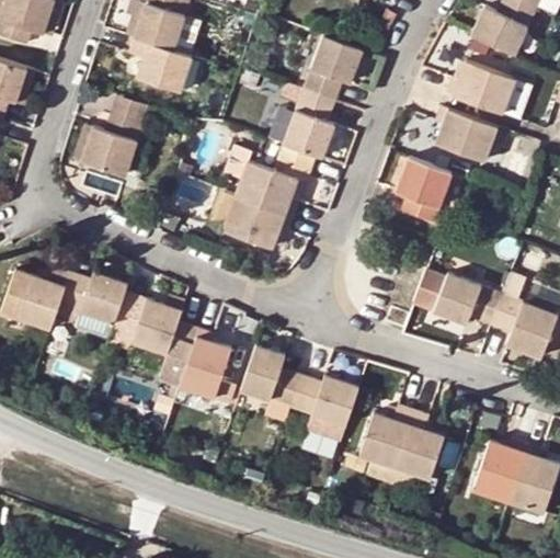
[(52,0),(7,0),(0,22),(0,37),(26,46),(31,32),(44,36),(55,1),(52,0)]
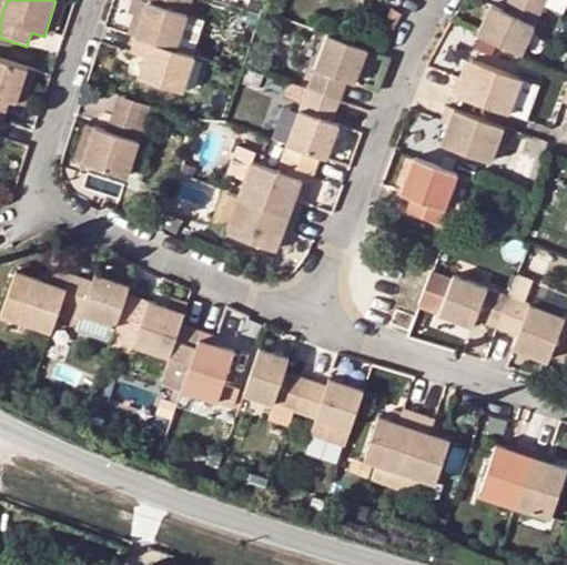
[(133,0),(128,18),(142,23),(149,0),(133,0)]
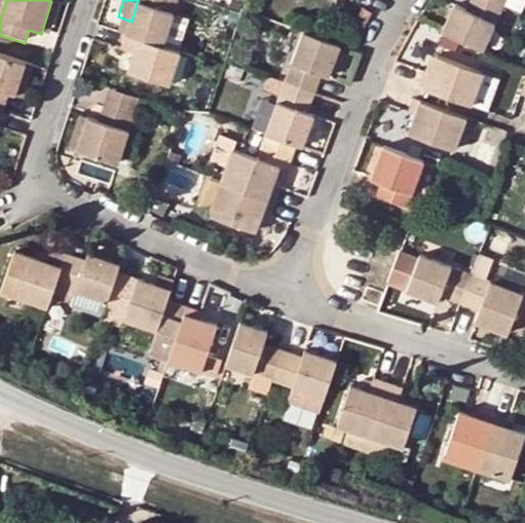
[(171,0),(138,0),(132,22),(126,38),(163,49),(173,17),(166,16),(171,0)]
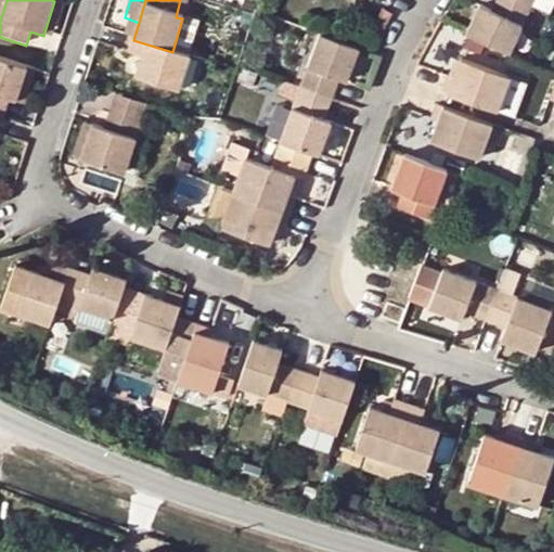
[(529,9),(512,0),(497,0),(490,14),(478,9),(465,37),(509,56),(529,9)]
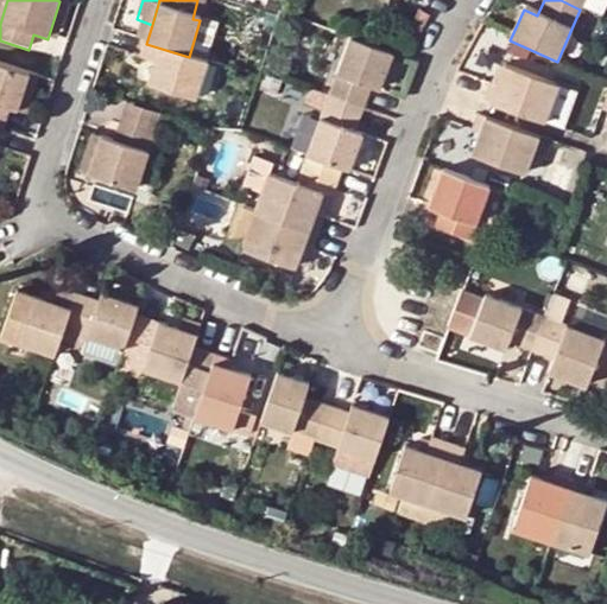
[(419,38),(425,19),(413,14),(406,33),(419,38)]
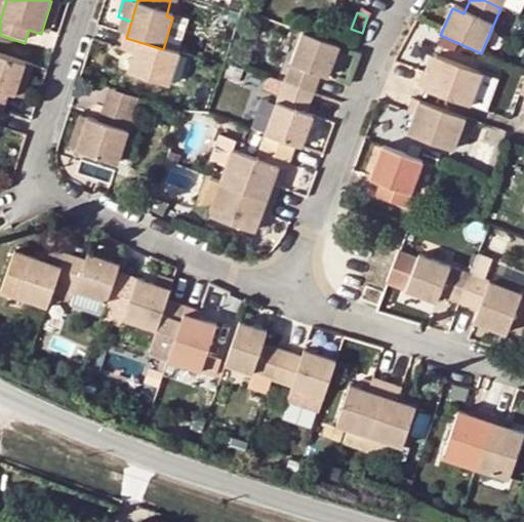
[(184,46),(191,17),(174,13),(166,42),(184,46)]
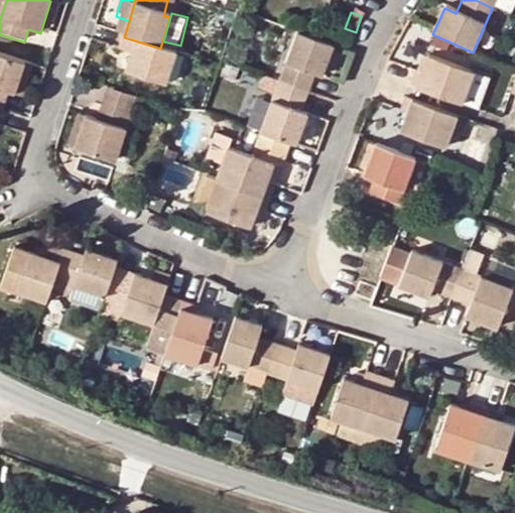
[(333,47),(297,34),(279,84),(307,95),(314,76),(322,79),(333,47)]
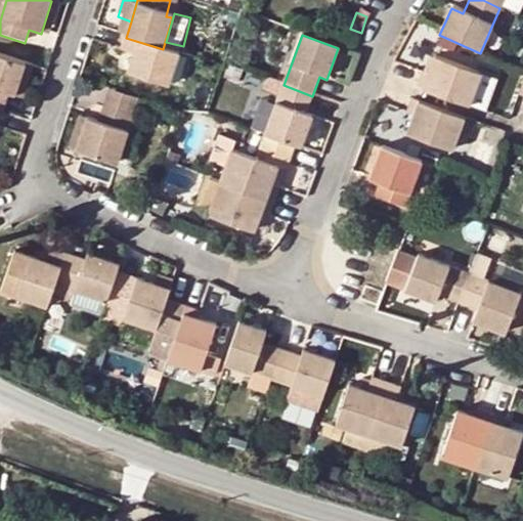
[(163,49),(126,38),(121,51),(134,56),(128,75),(169,87),(179,54),(163,49)]
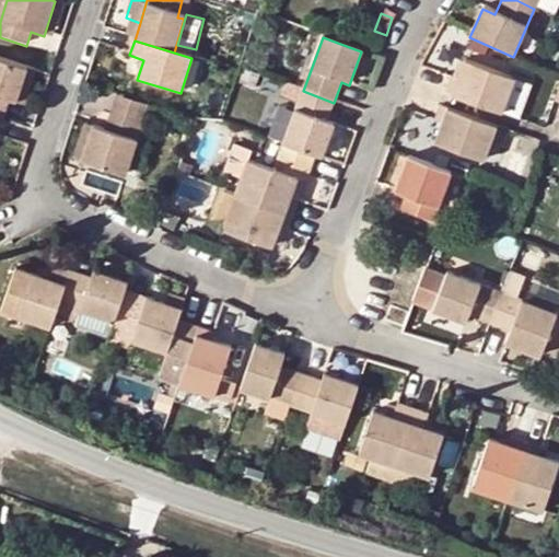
[(9,102),(16,105),(27,71),(0,61),(0,122),(2,123),(9,102)]
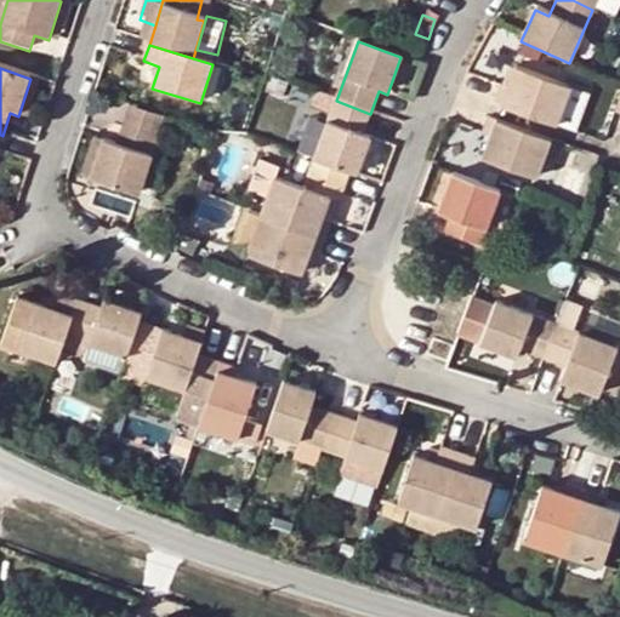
[(494,104),(556,127),(569,89),(516,69),(507,92),(500,89),(494,104)]
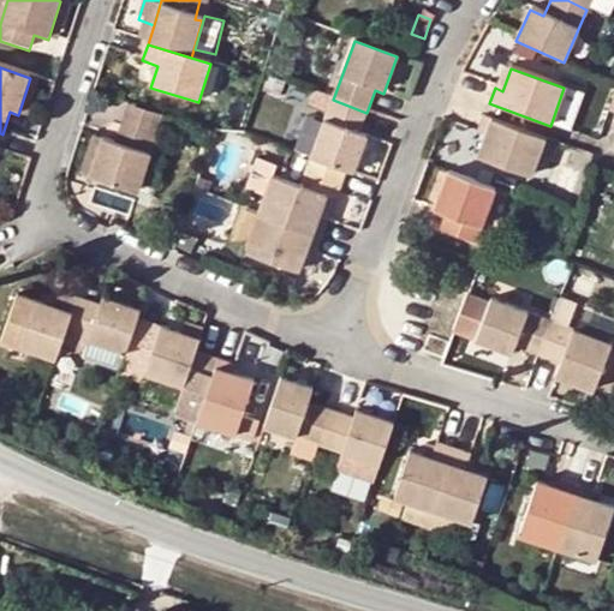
[(585,96),(564,88),(550,126),(571,135),(585,96)]
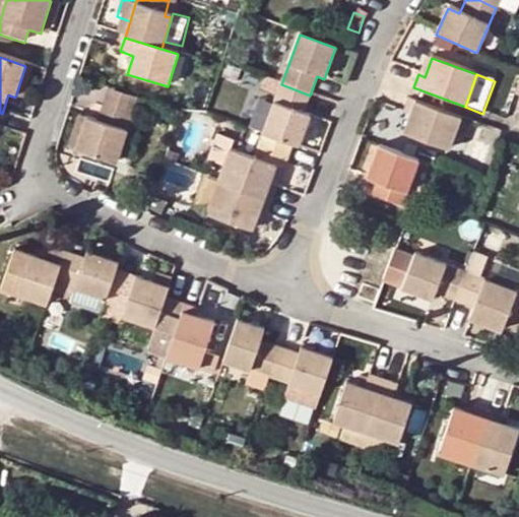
[(309,118),(303,115),(310,95),(281,84),(263,134),(299,147),(309,118)]
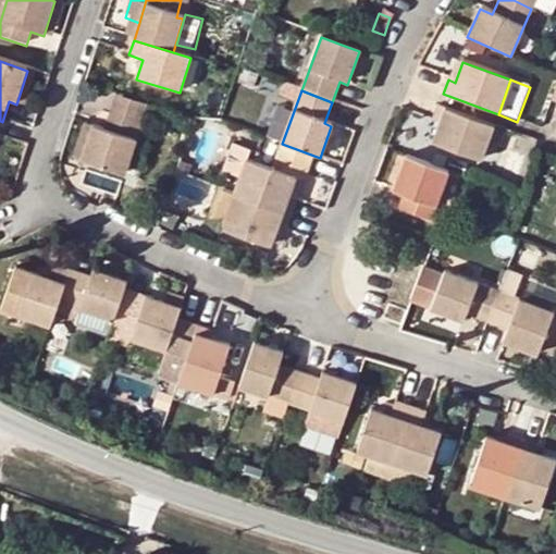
[(109,117),(139,127),(146,106),(115,96),(109,117)]
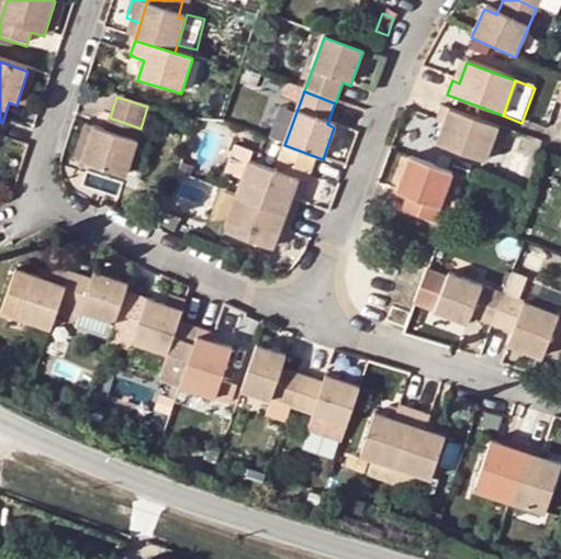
[(436,145),(484,164),(497,130),(441,109),(435,123),(442,125),(436,145)]
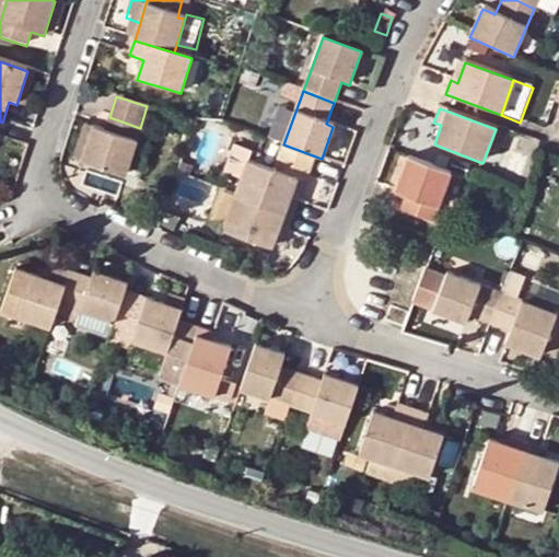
[(82,164),(125,178),(140,128),(109,117),(105,132),(93,128),(82,164)]
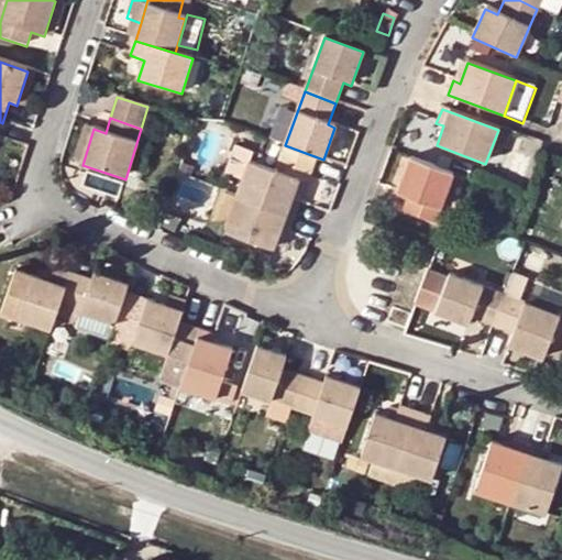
[(238,197),(294,218),(298,204),(291,201),(307,158),(282,150),(274,172),(250,162),(254,151),(234,144),(223,173),(244,180),(238,197)]
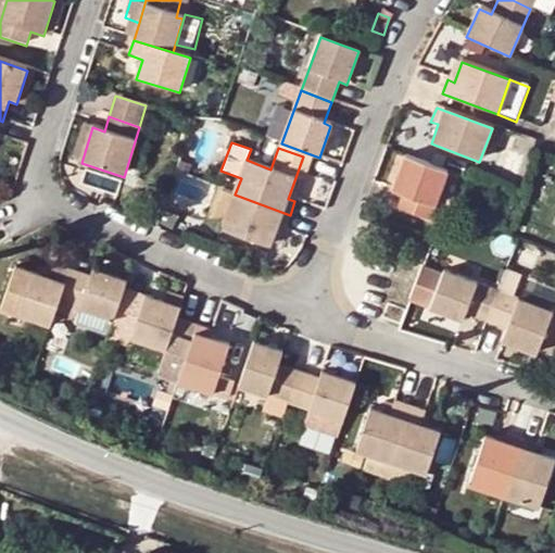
[(303,156),(288,199),(294,201),(308,159),(303,156)]
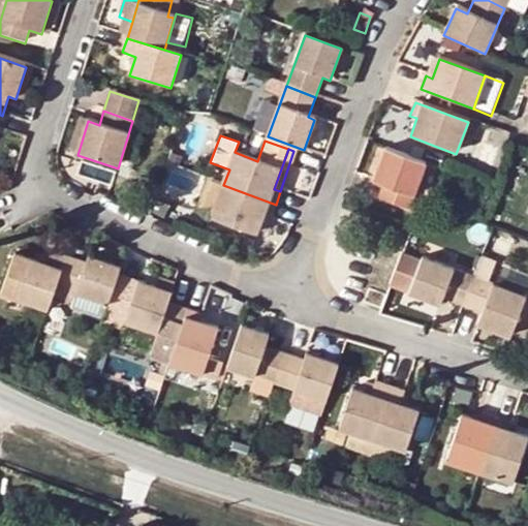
[(426,164),(385,149),(373,183),(383,188),(379,200),(407,211),(426,164)]
